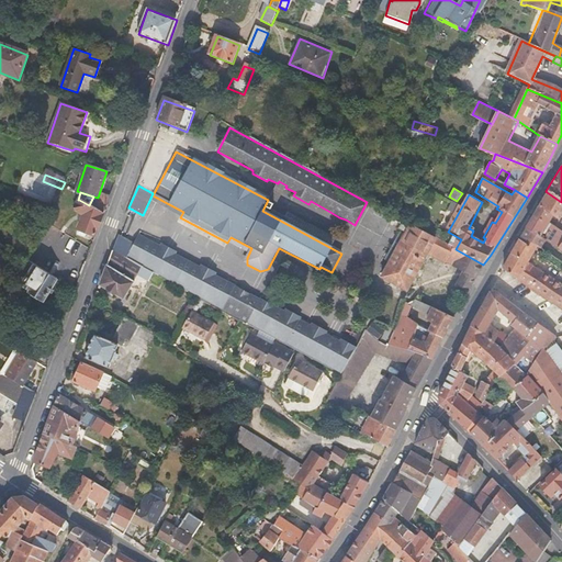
[(561,224),(561,202),(547,192),(538,208),(552,217),(561,224)]
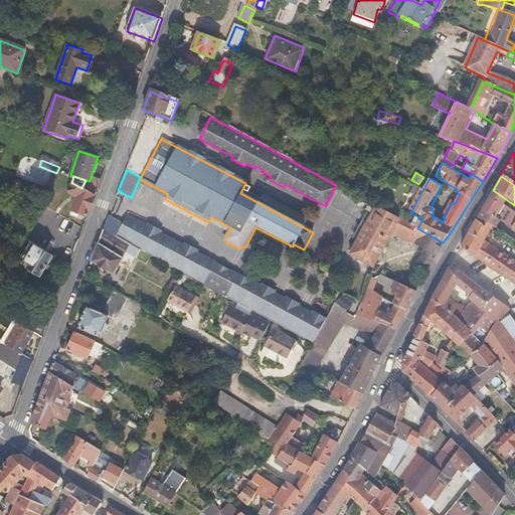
[(96,196),(102,181),(94,177),(91,184),(88,183),(83,189),(96,196)]
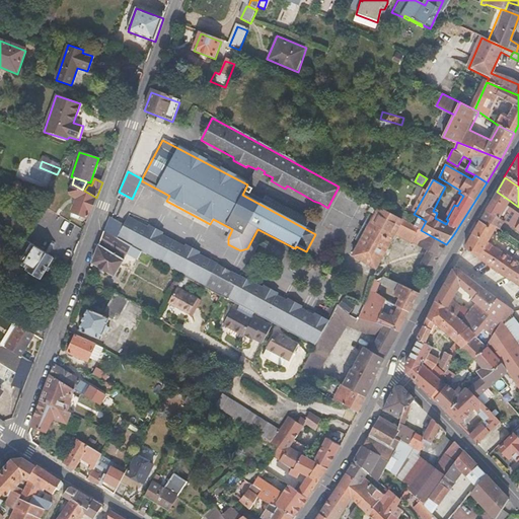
[(88,218),(96,198),(84,191),(82,190),(73,184),(69,192),(70,197),(77,201),(73,212),(74,213),(71,216),(79,220),(81,215),(88,218)]
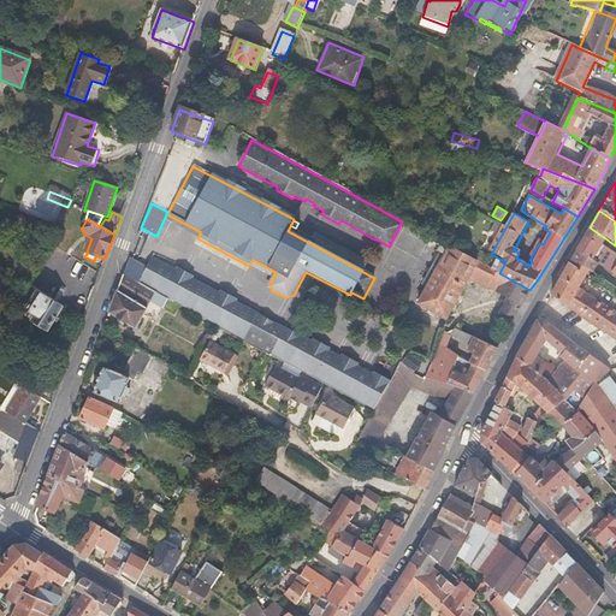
[(615,258),(599,247),(605,238),(590,227),(587,232),(576,252),(597,265),(610,273),(615,266),(615,258)]
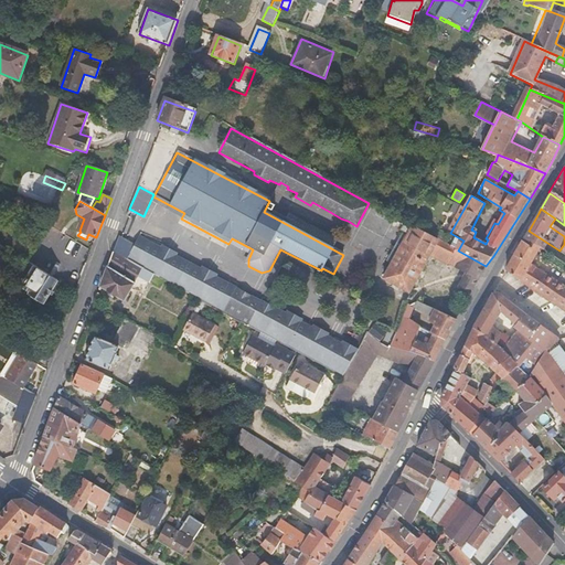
[(472,289),(486,266),(458,251),(398,220),(395,227),(407,234),(383,280),(408,294),(429,255),(466,275),(459,288),(472,289)]
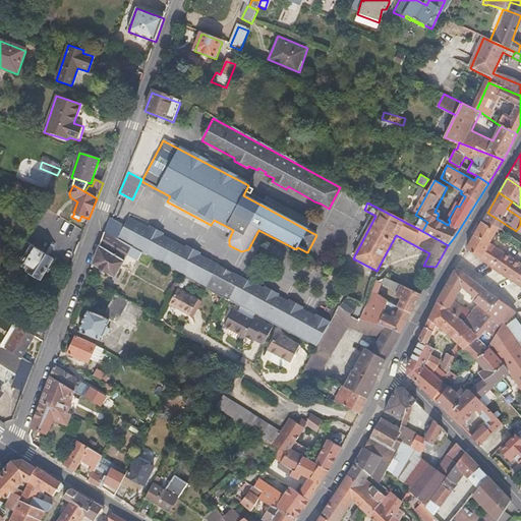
[(500,233),(505,224),(487,213),(485,217),(479,227),(488,233),(491,228),(497,231),(500,233)]
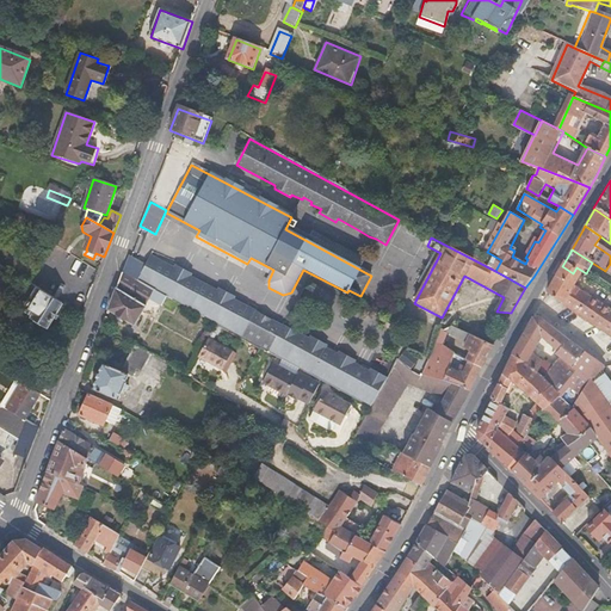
[(388,378),(372,370),(356,362),(312,338),(310,340),(234,302),(235,298),(220,290),(218,292),(191,278),(192,276),(181,271),(177,269),(174,270),(150,258),(147,266),(129,259),(123,275),(178,304),(218,326),(372,407),(388,381),(388,378)]
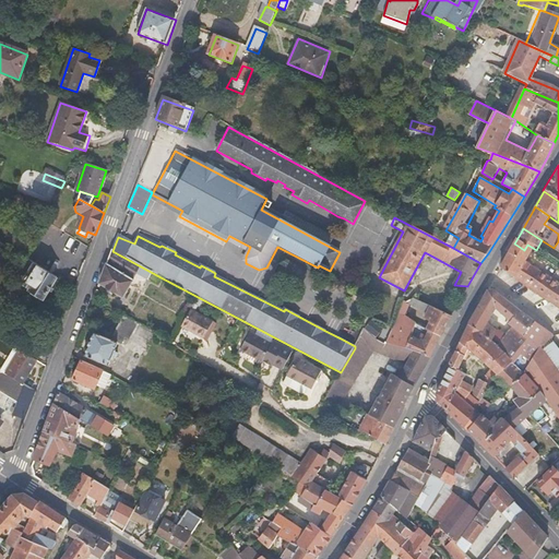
[(558,309),(558,263),(551,260),(548,265),(558,272),(558,284),(524,262),(533,248),(527,245),(524,250),(514,244),(510,250),(499,269),(530,290),(558,309)]
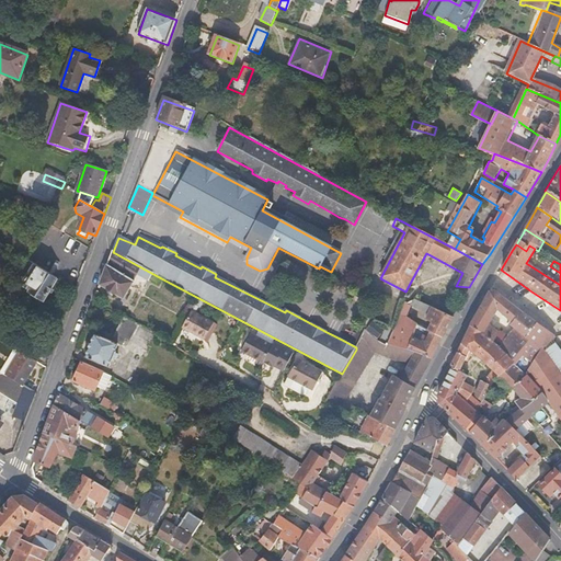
[(163,279),(113,252),(101,286),(123,298),(134,281),(133,279),(135,275),(159,287),(163,279)]
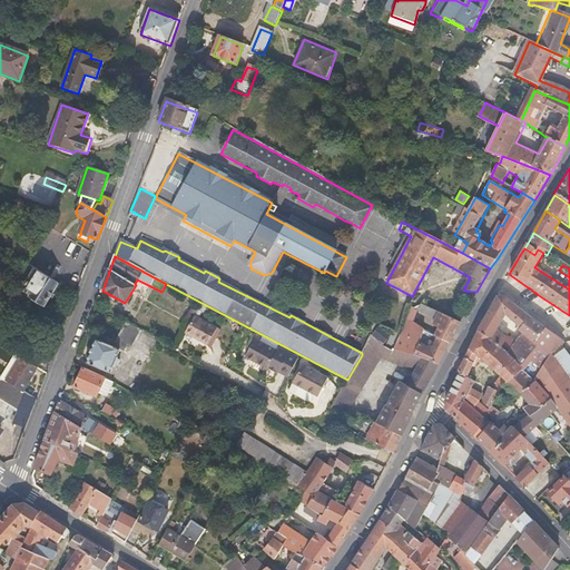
[(45,305),(57,284),(27,266),(15,287),(23,293),(25,292),(30,295),(30,296),(32,297),(31,301),(41,306),(42,304),(45,305)]
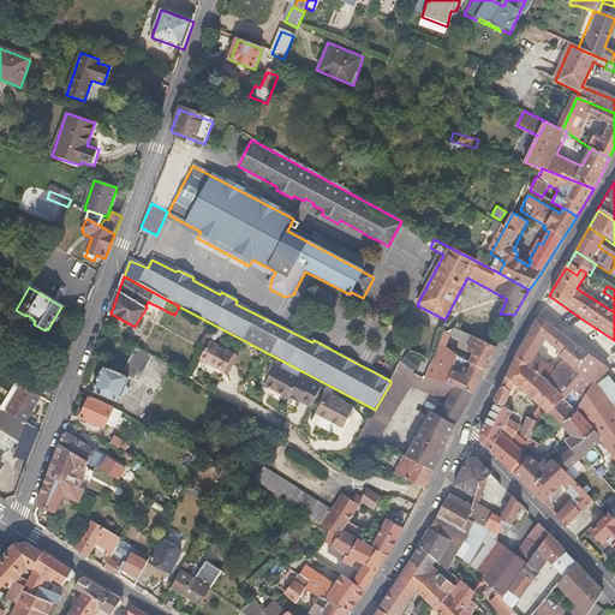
[(604,369),(537,318),(515,357),(537,381),(544,370),(532,358),(544,341),(561,352),(560,356),(566,359),(553,380),(545,392),(554,400),(568,416),(572,419),(590,388),(598,378),(604,369)]
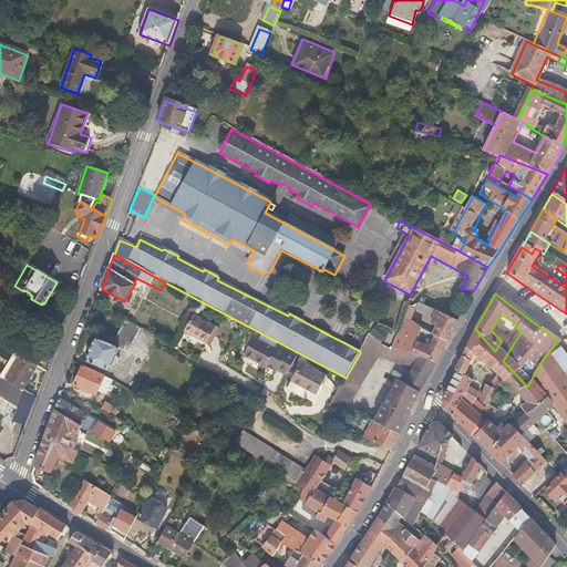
[(11,309),(18,299),(11,296),(4,306),(11,309)]
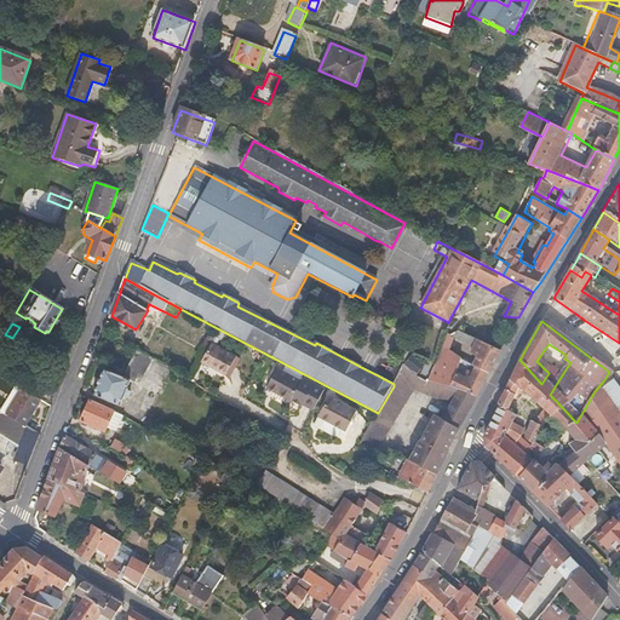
[(492,346),(498,336),(483,328),(477,340),(492,346)]
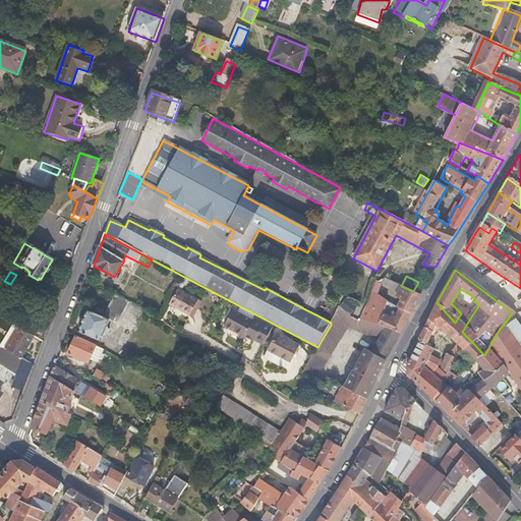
[(409,314),(420,294),(413,291),(401,286),(385,279),(382,281),(379,282),(380,284),(397,291),(395,296),(400,299),(396,307),(399,309),(409,314)]
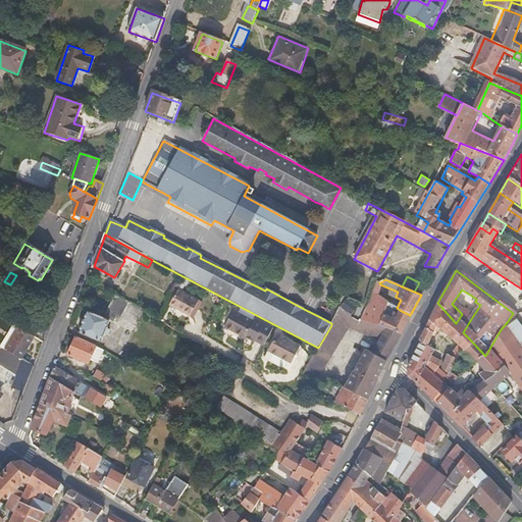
[(376,291),(379,285),(380,284),(379,282),(374,283),(371,291),(376,291)]
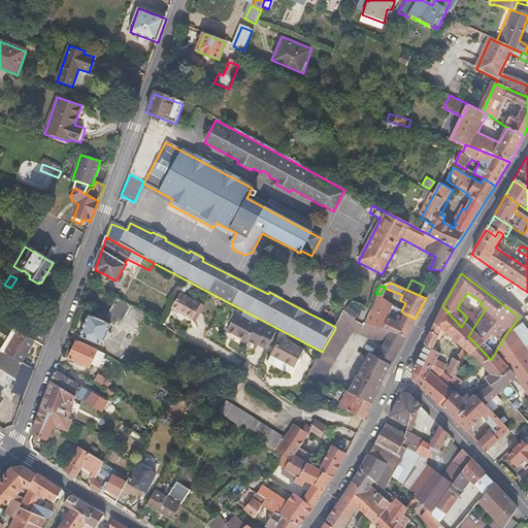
[(426,298),(431,289),(424,286),(419,295),(426,298)]
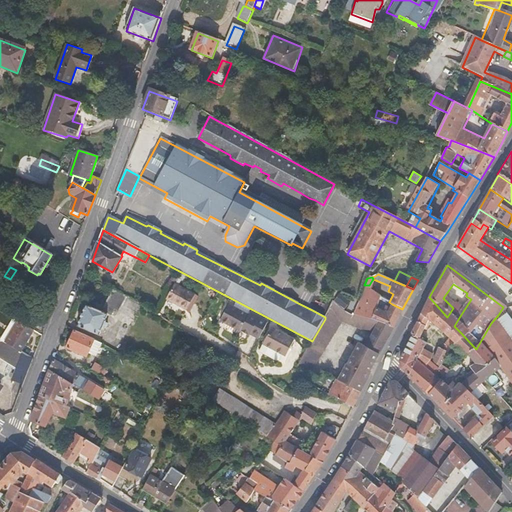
[(189,311),(197,298),(176,286),(168,300),(189,311)]
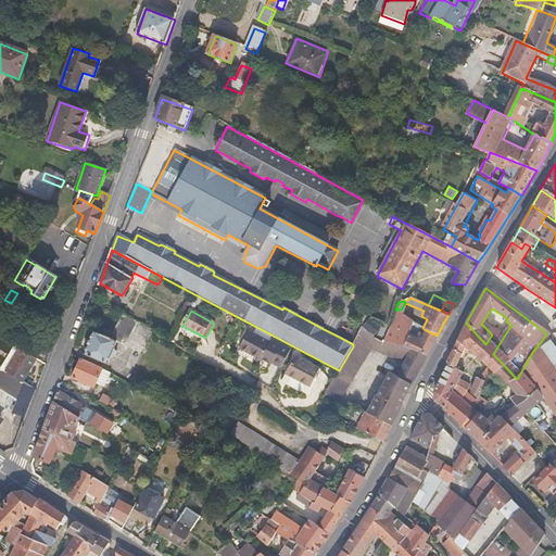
[(408,333),(414,323),(395,311),(384,337),(403,344),(408,333)]
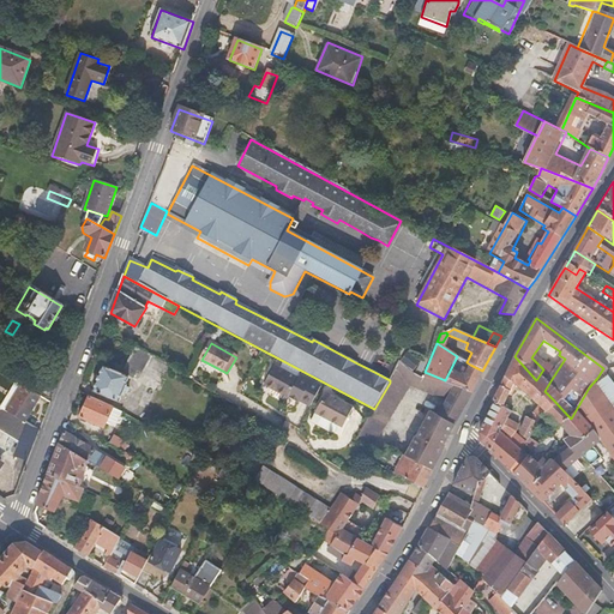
[(143,373),(151,356),(136,348),(127,363),(133,368),(143,373)]
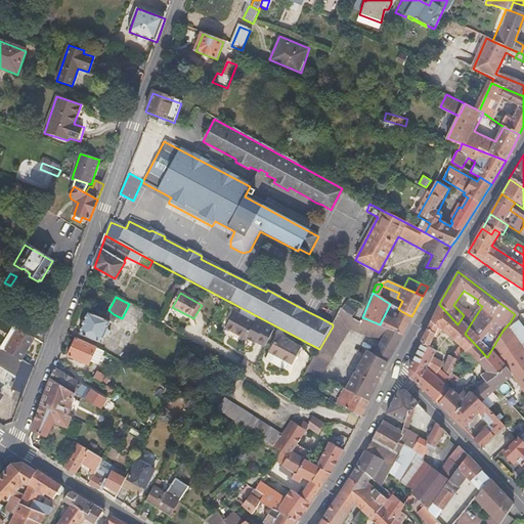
[(457,324),(439,304),(420,343),(421,344),(427,347),(432,337),(434,337),(437,328),(460,343),(455,351),(457,352),(454,357),(448,356),(444,364),(440,370),(450,376),(451,374),(455,368),(463,356),(472,341),(465,334),(457,324)]
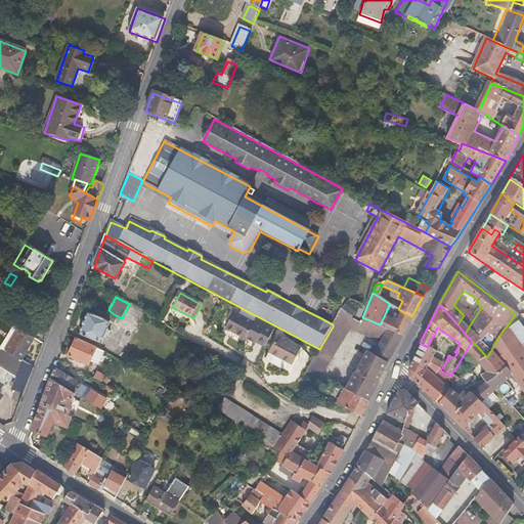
[(388,329),(380,324),(362,317),(341,307),(335,321),(349,329),(355,332),(380,343),(388,329)]
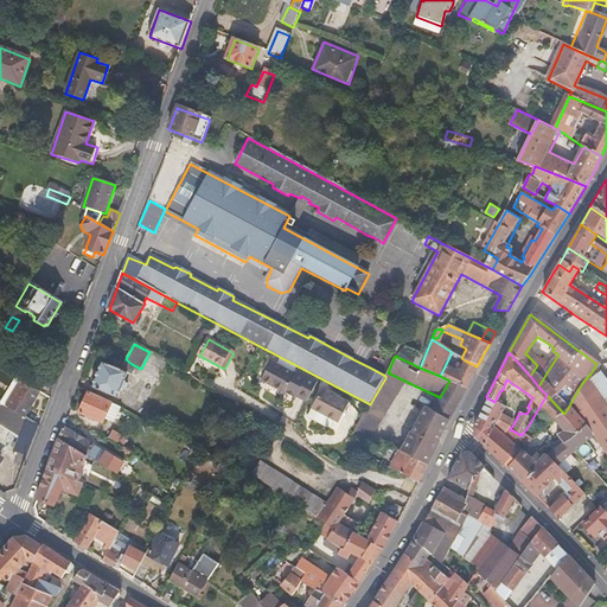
[(114,396),(125,371),(127,374),(132,364),(126,359),(121,368),(119,366),(102,362),(93,387),(114,396)]
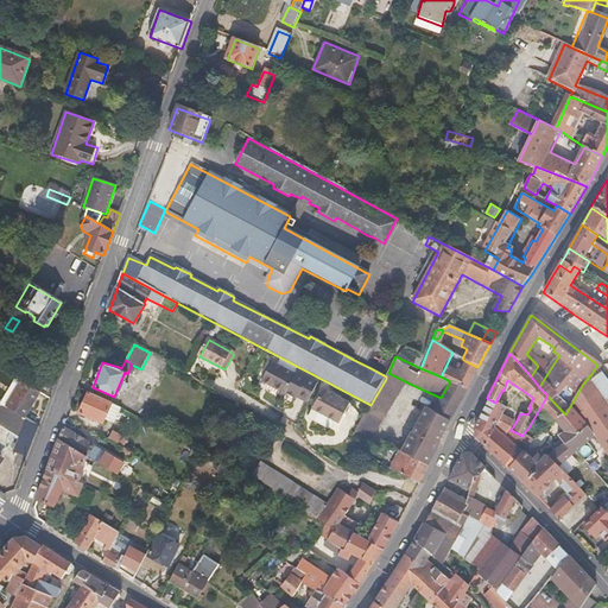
[(467,388),(477,367),(466,361),(464,365),(457,362),(454,368),(447,365),(441,377),(450,381),(467,388)]
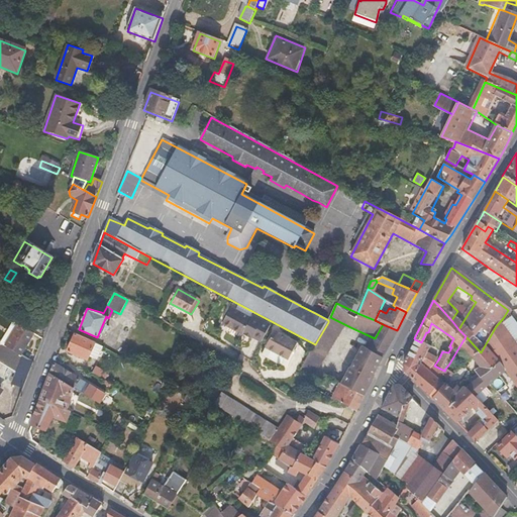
[(267,342),(275,327),(256,318),(255,320),(234,309),(226,325),(247,336),(247,335),(256,340),(259,337),(267,342)]
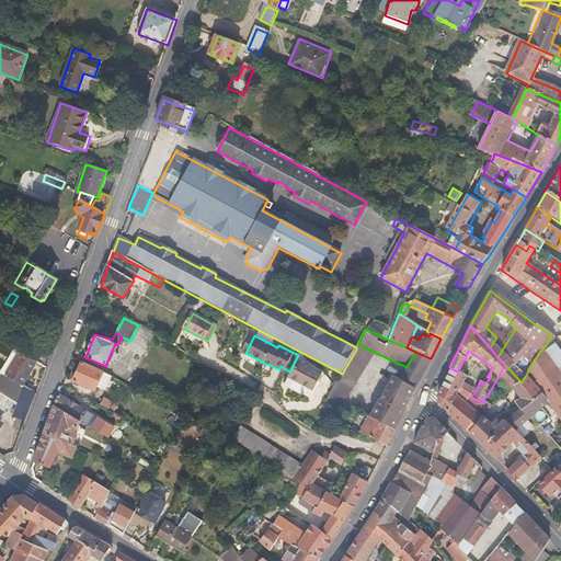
[(497,357),(504,346),(496,338),(490,347),(497,357)]
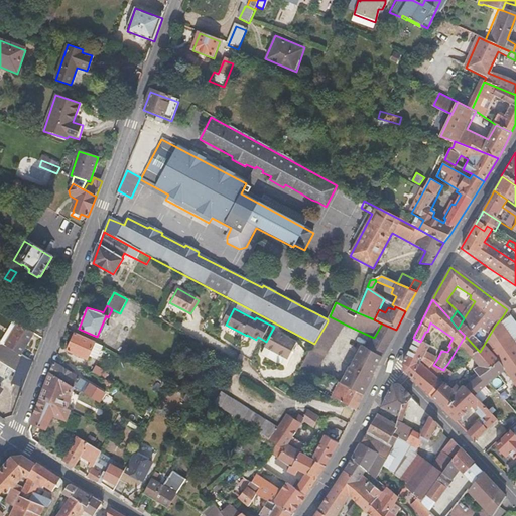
[(42,339),(48,321),(35,315),(29,331),(36,335),(42,339)]
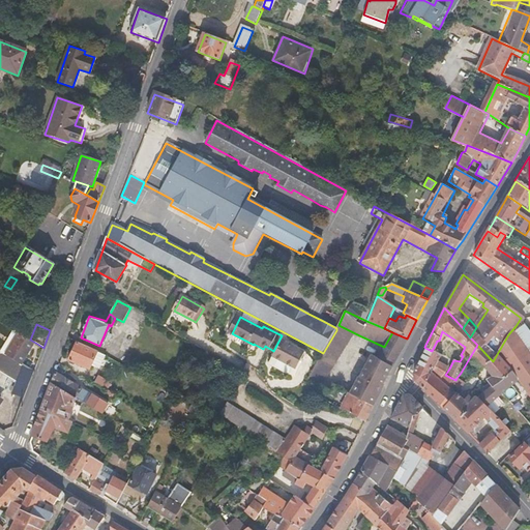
[(322,390),(352,335),(353,332),(339,325),(337,327),(336,328),(336,330),(323,353),(307,383),(322,390)]
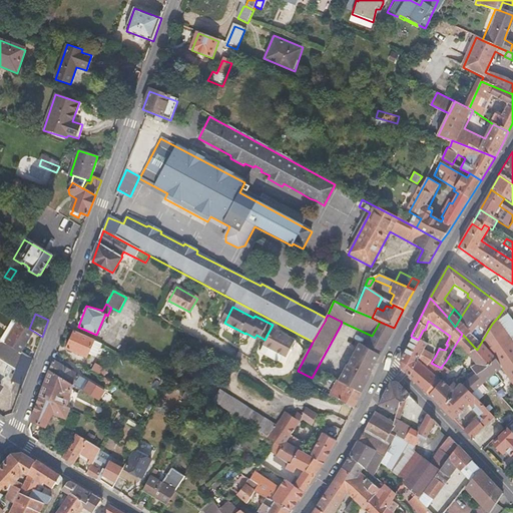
[(512,329),(511,332),(499,316),(492,324),(477,350),(483,358),(497,372),(512,389),(512,354),(509,350),(512,345),(512,329)]
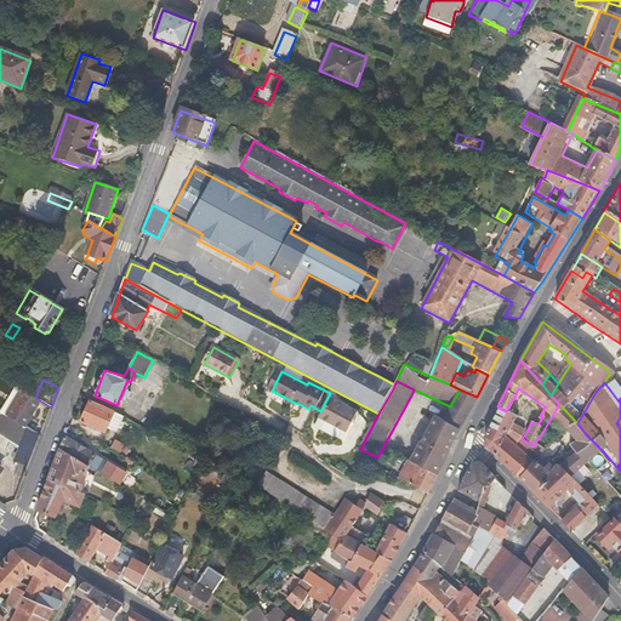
[(457,429),(477,397),(460,389),(450,406),(443,421),(457,429)]
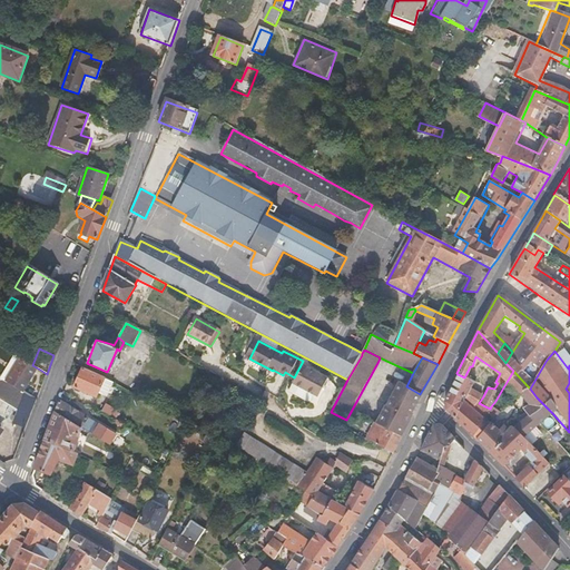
[(25,393),(40,370),(32,365),(22,360),(8,383),(25,393)]
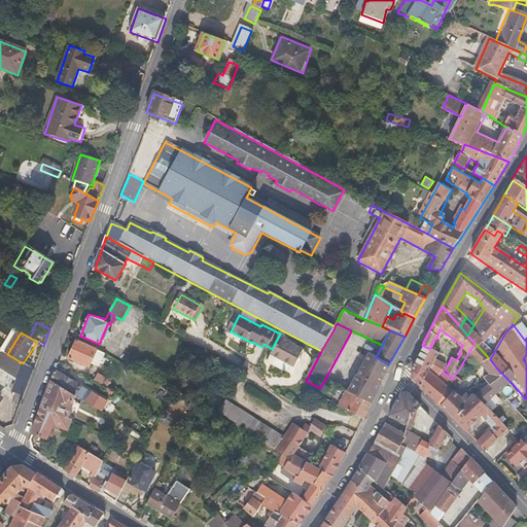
[(299,369),(308,352),(283,339),(275,356),(276,356),(272,363),(289,373),(292,372),(295,366),(299,369)]
